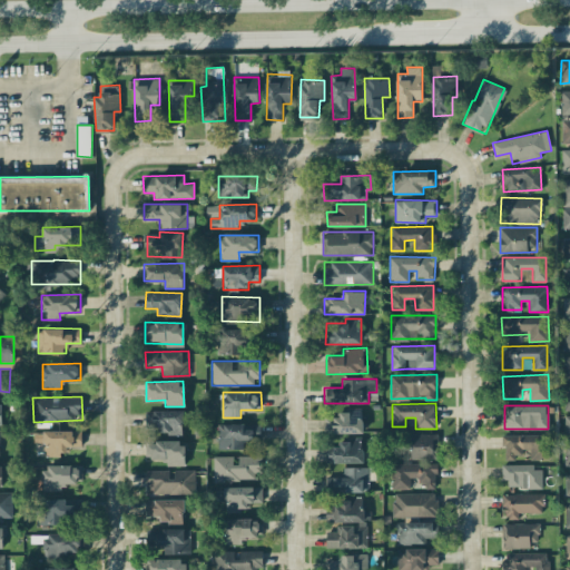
[(363,432),(362,409),(340,409),(341,416),(325,416),(325,432),(363,432)]
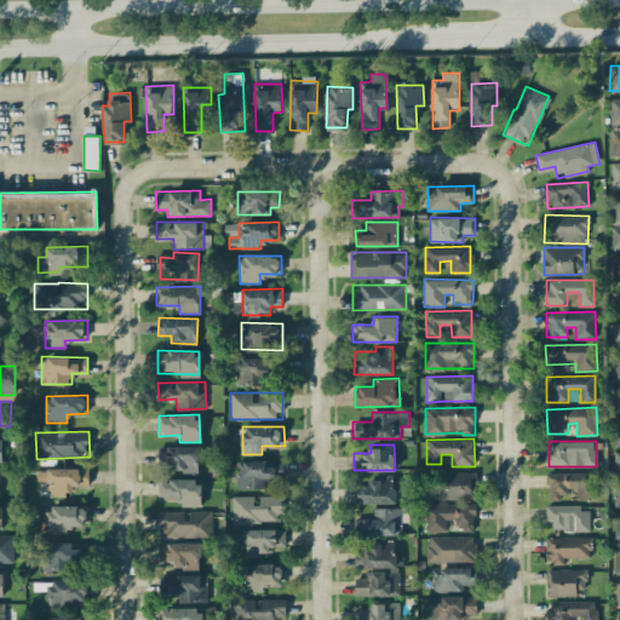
[(159,447),(159,465),(174,465),(174,472),(200,472),(199,446),(159,447)]
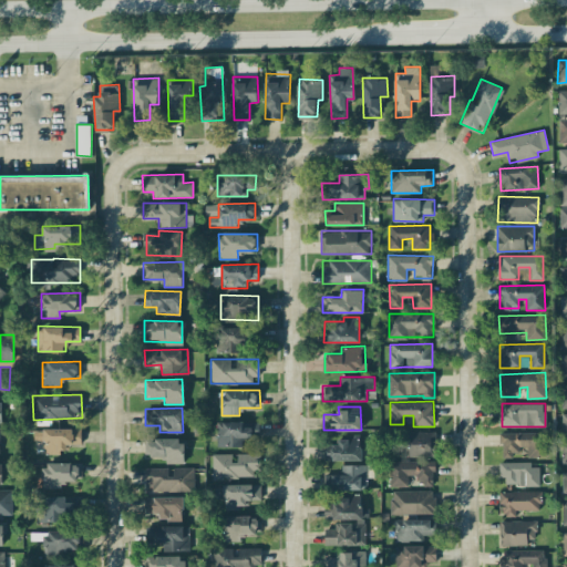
[(217,422),(217,445),(260,445),(259,423),(243,423),(243,421),(217,422)]
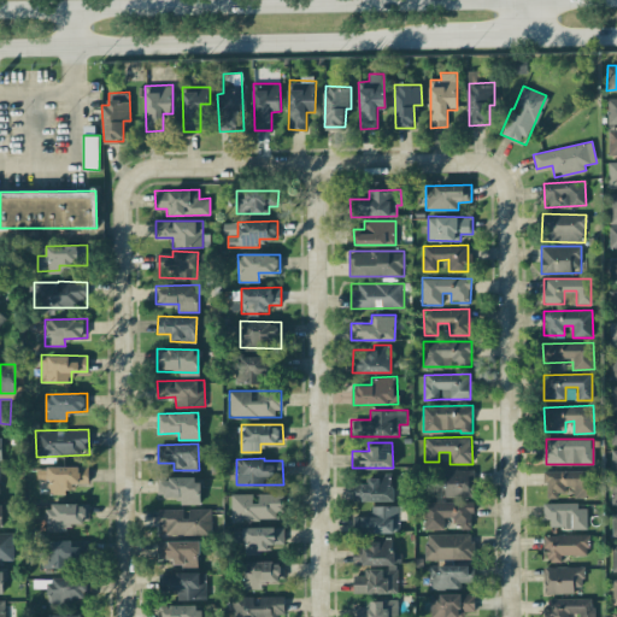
[(51,492),(75,492),(75,483),(88,483),(89,466),(37,466),(37,479),(51,479),(51,492)]
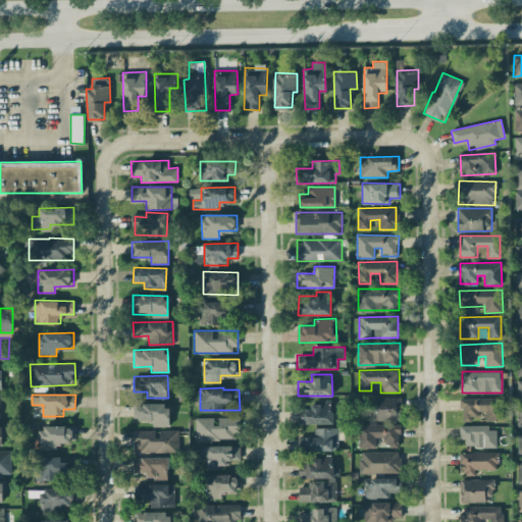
[(402,397),(376,398),(376,420),(402,420),(402,397)]
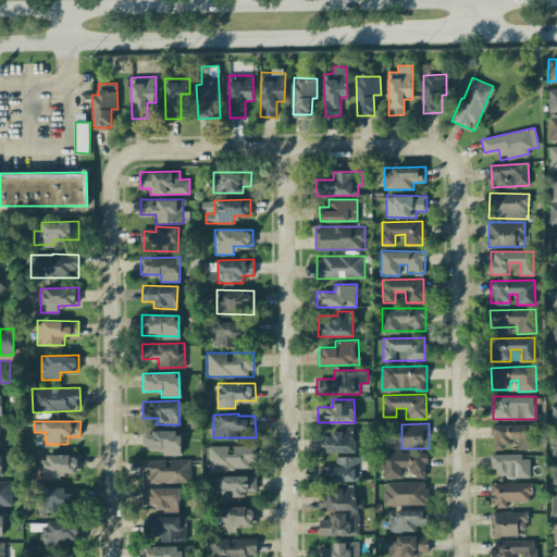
[(535,424),(492,425),(492,447),(510,447),(510,438),(518,438),(518,448),(535,448),(535,424)]
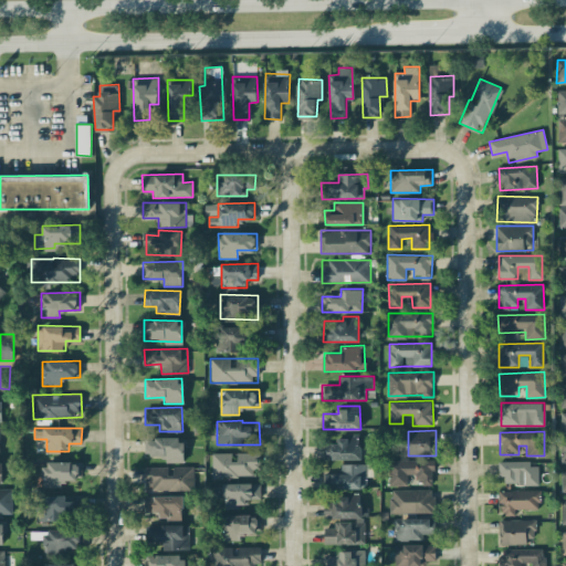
[(359,460),(360,433),(345,433),(345,442),(324,442),(324,459),(359,460)]
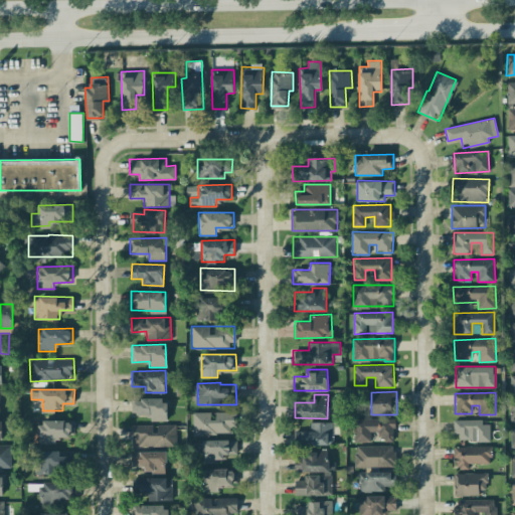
[(167,420),(167,399),(132,399),(132,414),(151,413),(151,420),(167,420)]
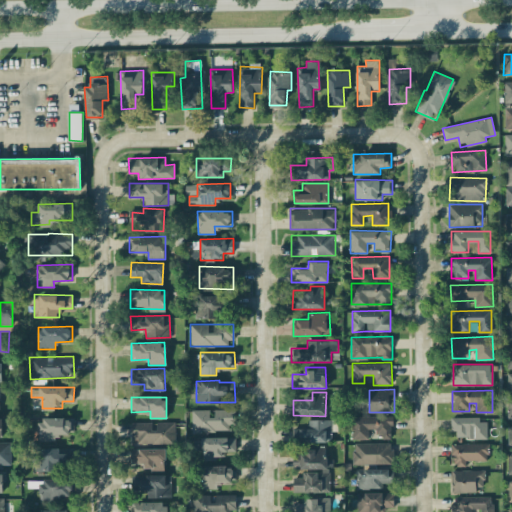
[(231,409),(212,409),(192,410),(192,431),(231,431),(231,409)]
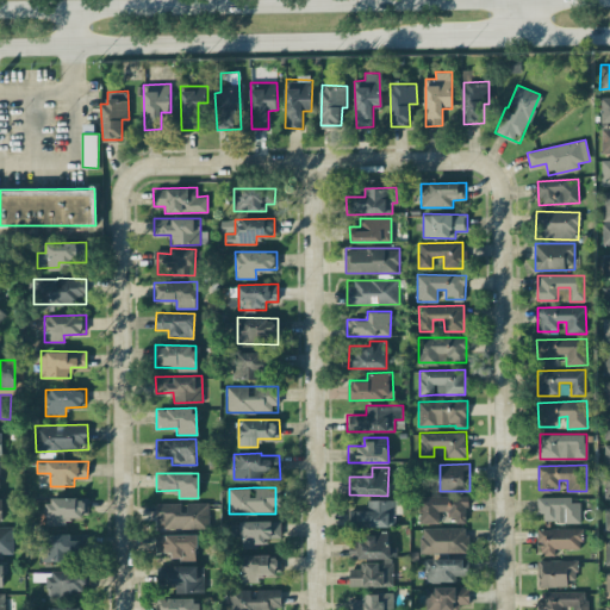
[(467,496),(418,496),(419,523),(439,523),(439,511),(448,511),(448,521),(467,520),(467,496)]
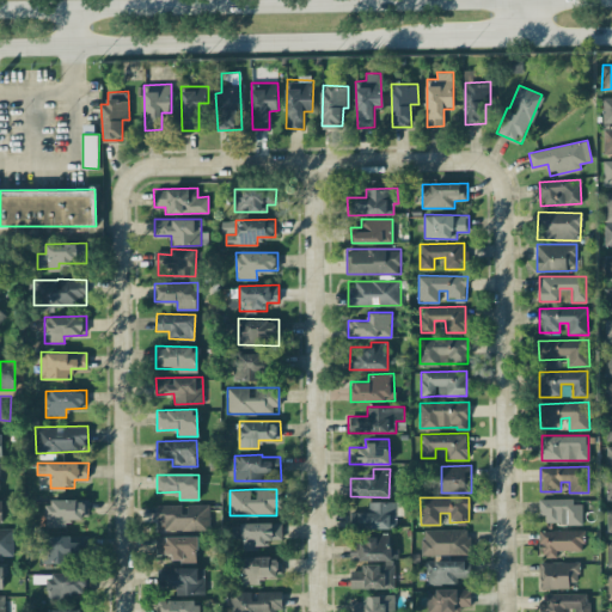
[(582,524),(582,505),(574,505),(574,499),(542,499),(542,524),(582,524)]
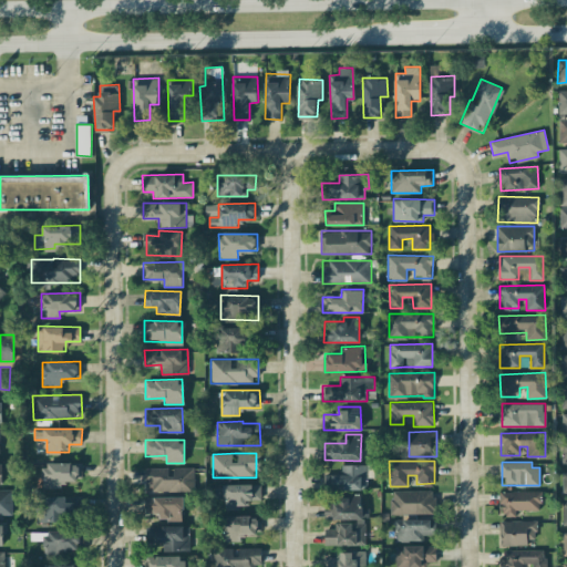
[(61,487),(62,481),(78,481),(78,463),(44,463),(43,487),(61,487)]
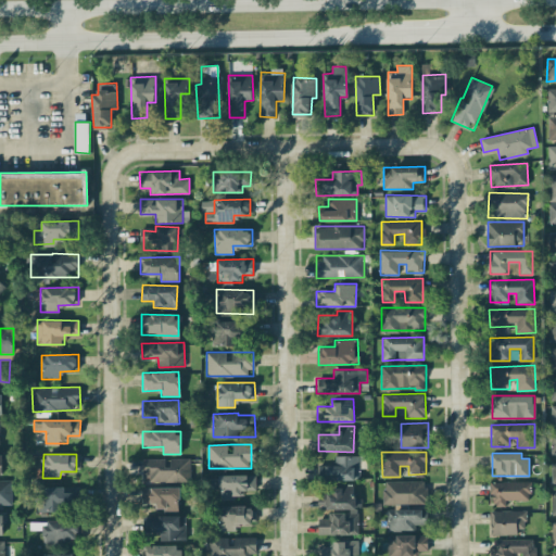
[(361,479),(359,455),(336,455),(336,464),(318,465),(318,480),(361,479)]
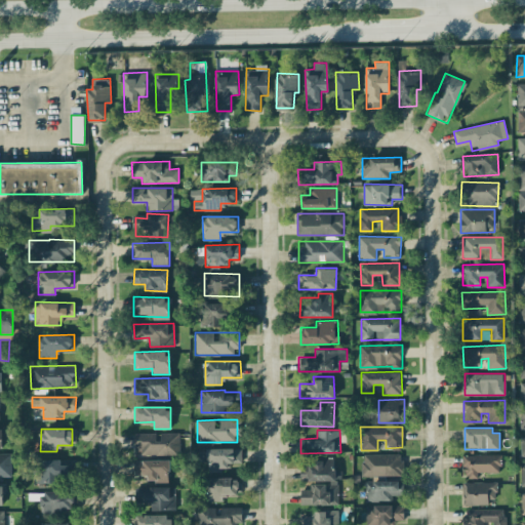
[(158,433),(158,432),(134,433),(135,455),(179,454),(179,432),(158,433)]
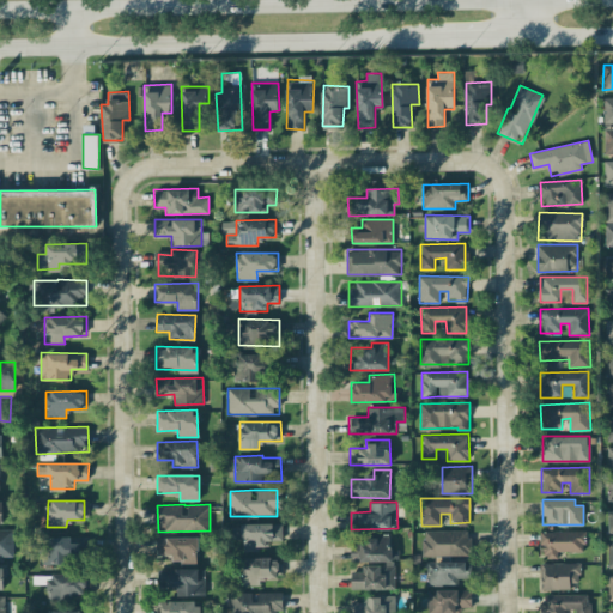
[(242,523),(242,550),(268,550),(268,540),(283,540),(283,522),(242,523)]
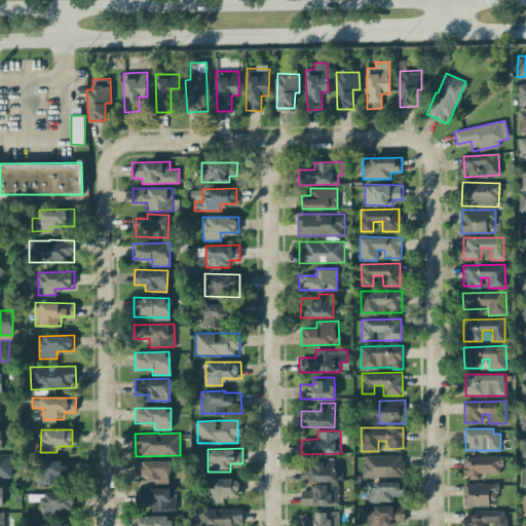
[(0,453),(0,475),(11,475),(10,453),(0,453)]
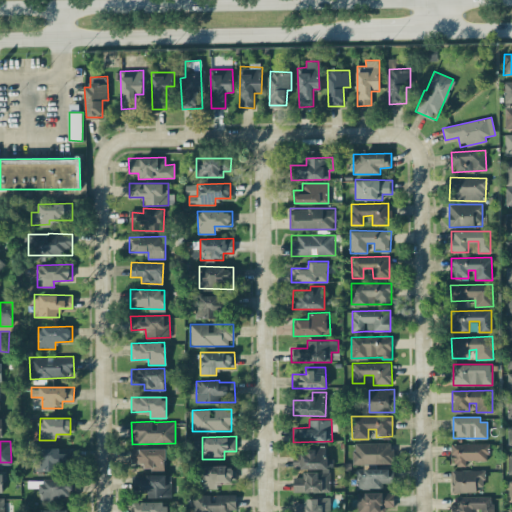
[(391,464),(391,443),(353,443),(353,464),(391,464)]
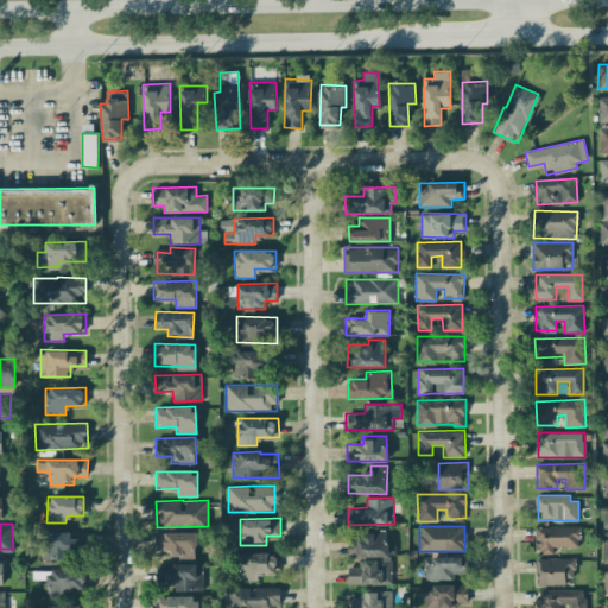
[(555,546),(581,546),(580,526),(538,526),(538,553),(556,553),(555,546)]
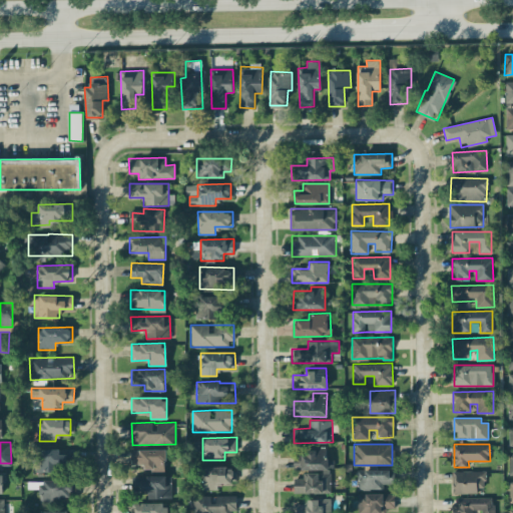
[(334,459),(327,459),(326,448),(307,448),(307,454),(294,454),(294,470),(334,469),(334,459)]
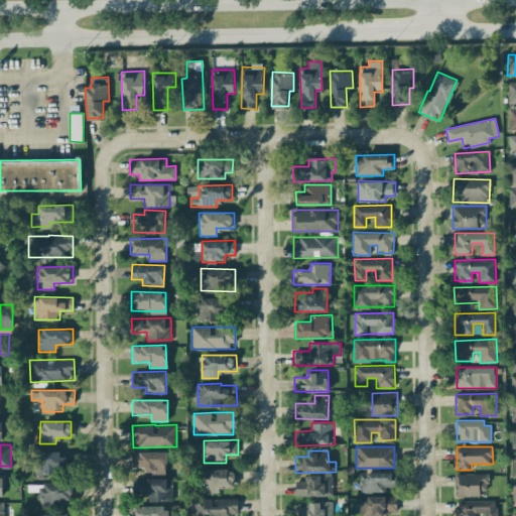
[(60,452),(35,453),(36,474),(73,472),(73,454),(60,454),(60,452)]
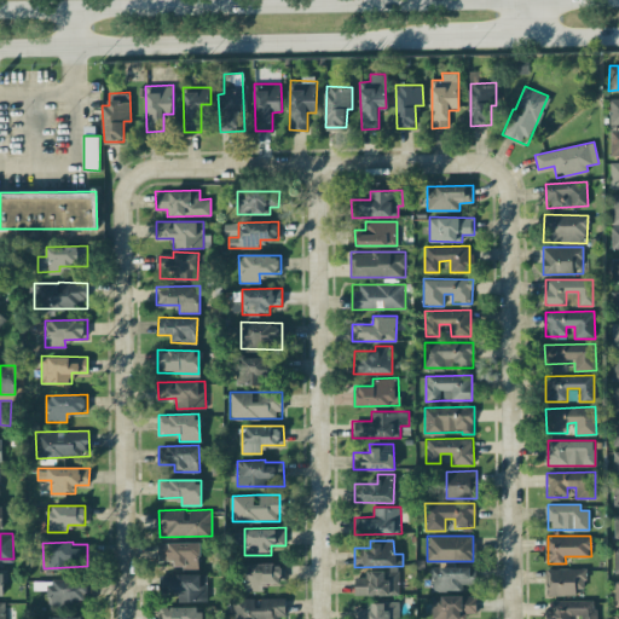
[(200,542),(158,543),(160,560),(174,560),(174,568),(200,568),(200,542)]
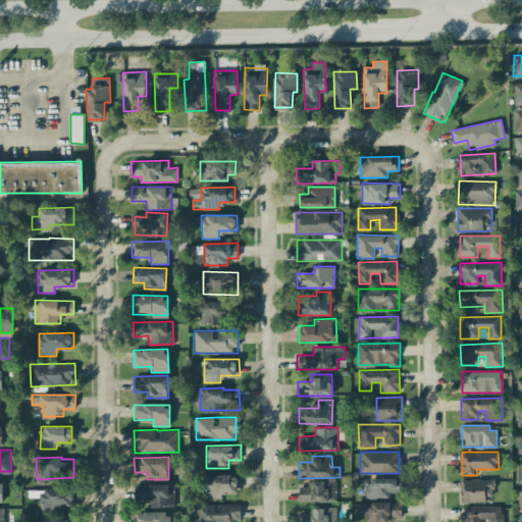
[(222,498),(222,490),(241,490),(241,475),(204,475),(204,498),(222,498)]
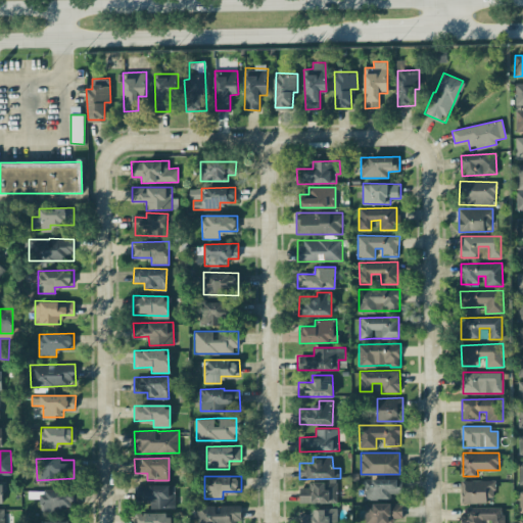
[(364,479),(365,500),(391,498),(390,494),(399,493),(399,478),(364,479)]
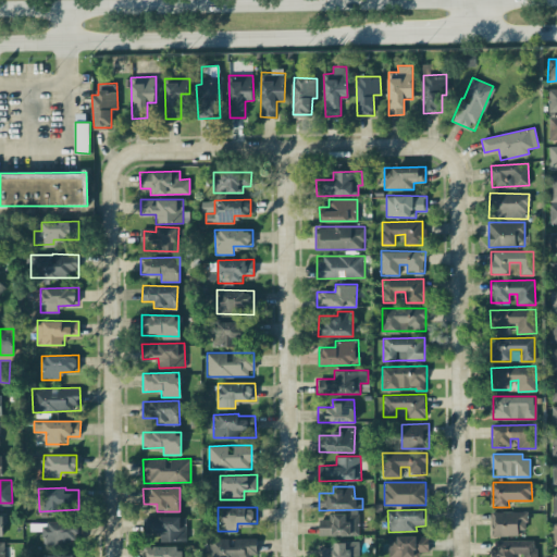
[(491,511),(492,534),(527,534),(527,511),(491,511)]
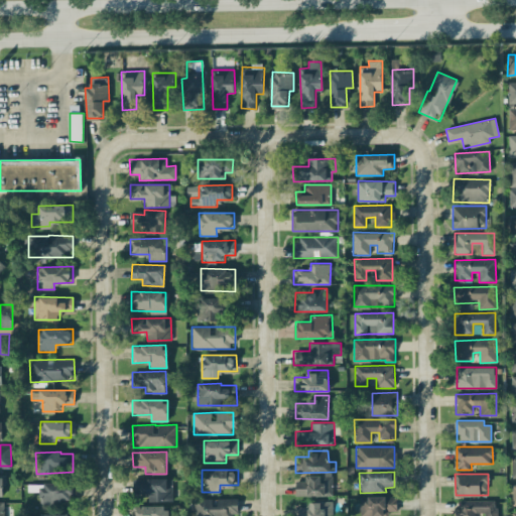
[(333,496),(333,475),(304,476),(304,481),(295,481),(296,496),(333,496)]
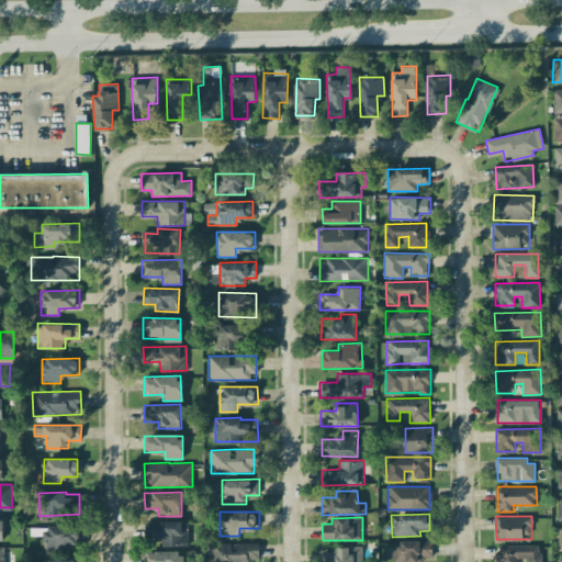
[(163,546),(188,546),(188,520),(145,521),(145,537),(161,537),(163,546)]
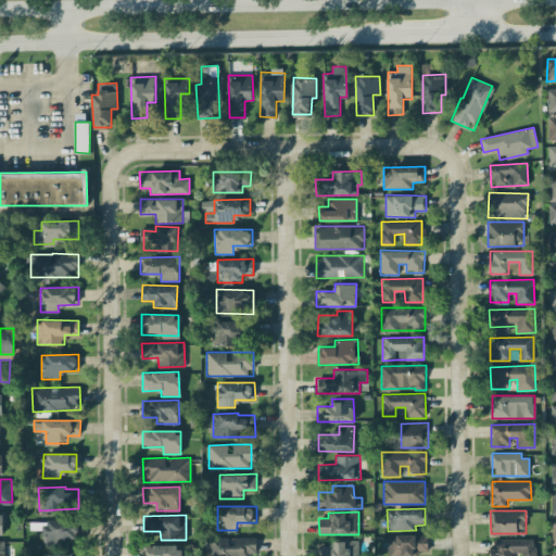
[(255,555),(256,536),(209,538),(209,555),(255,555)]
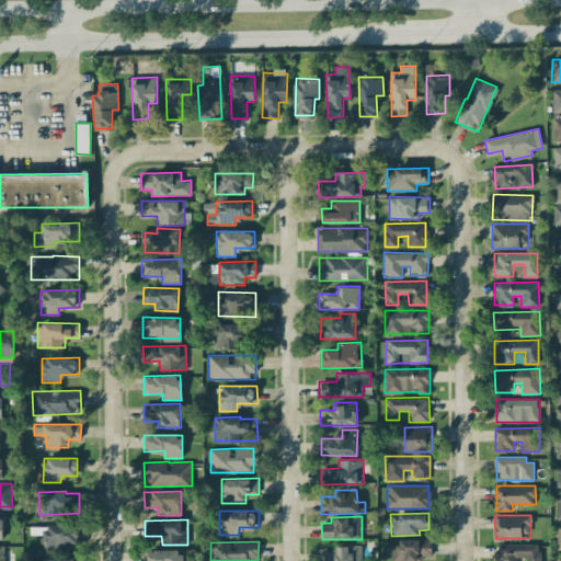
[(516,560),(516,557),(526,557),(526,560),(539,560),(539,544),(496,545),(495,560),(516,560)]
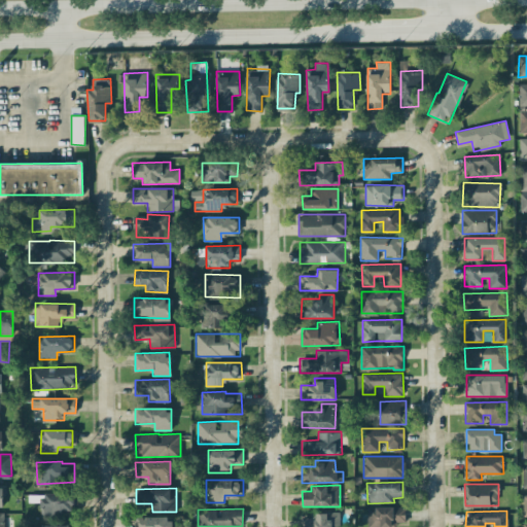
[(340,526),(340,512),(312,513),(312,517),(303,517),(302,526),(340,526)]
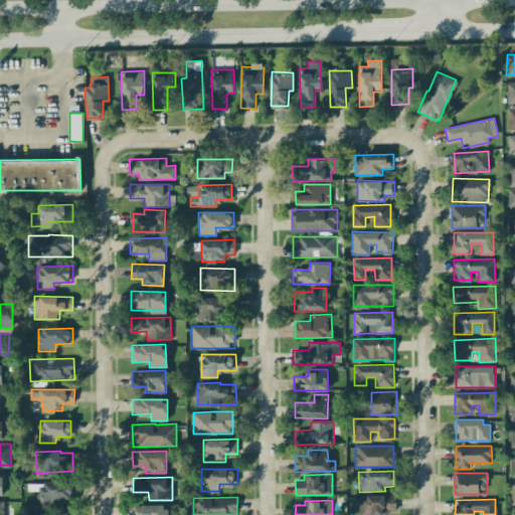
[(134,507),(134,514),(168,514),(168,506),(134,507)]
